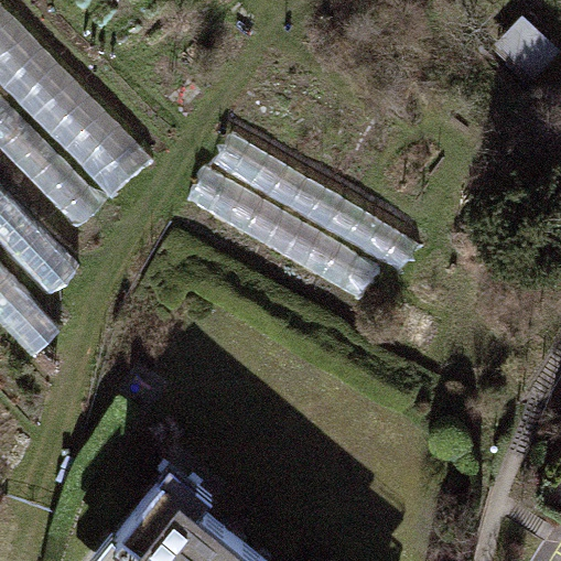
[(157,161),(0,3),(0,137),(89,227),(157,161)]
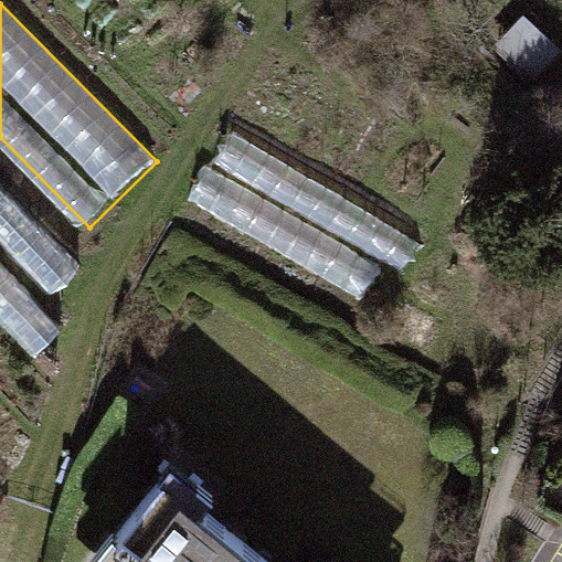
[(560,51),(522,14),(489,49),(528,85),(560,51)]
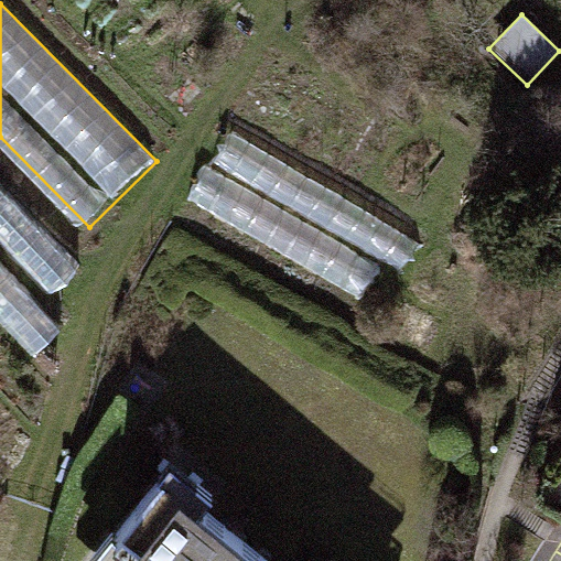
[(196,198),(227,213),(257,150),(226,136),(196,198)]
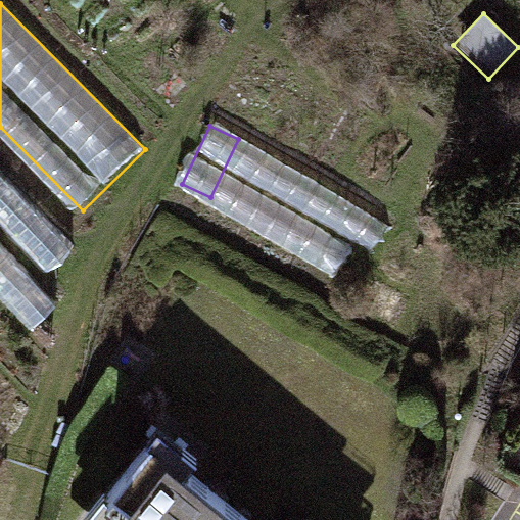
[(0,237),(43,281),(76,248),(0,171),(0,237)]
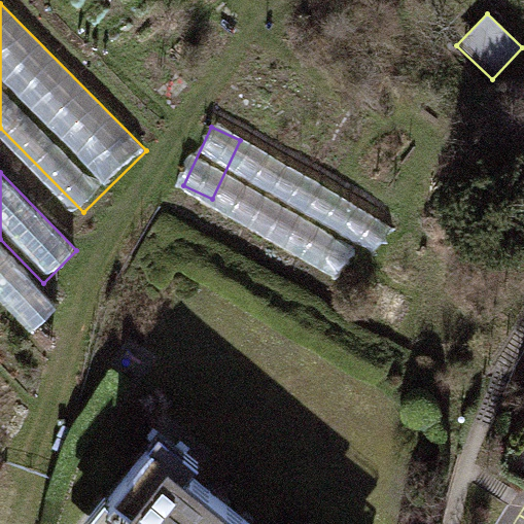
[(0,307),(22,338),(51,317),(0,245),(0,307)]
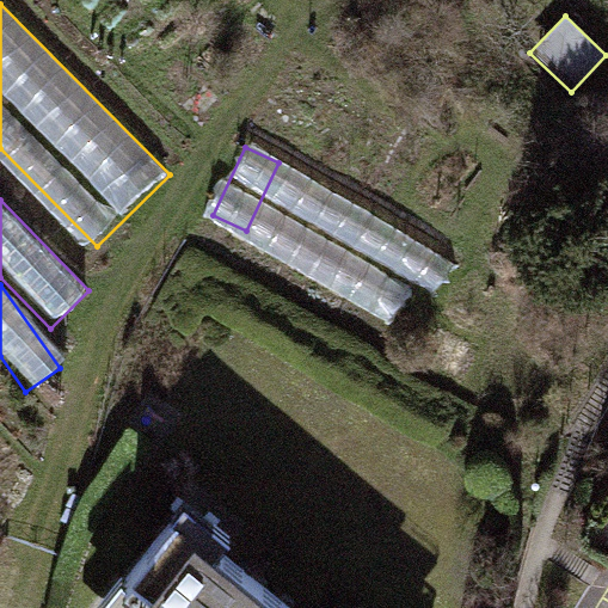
[(123,581),(145,597),(136,607),(288,607),(174,516),(123,581)]
